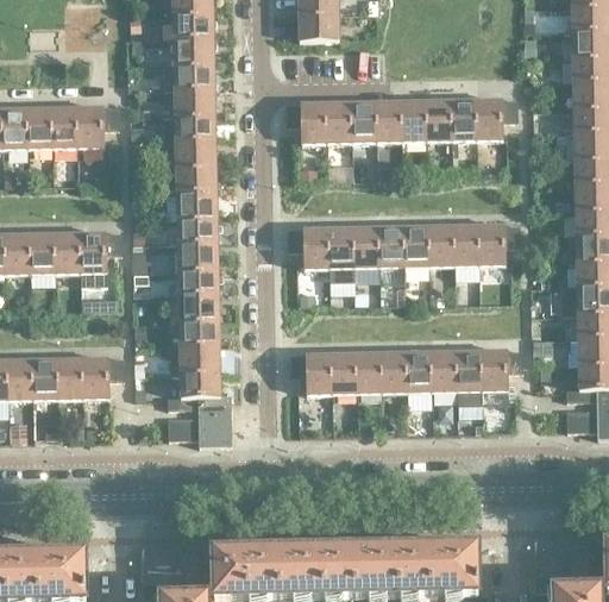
[(212,14),(211,0),(175,0),(176,14),(176,16),(212,14)]
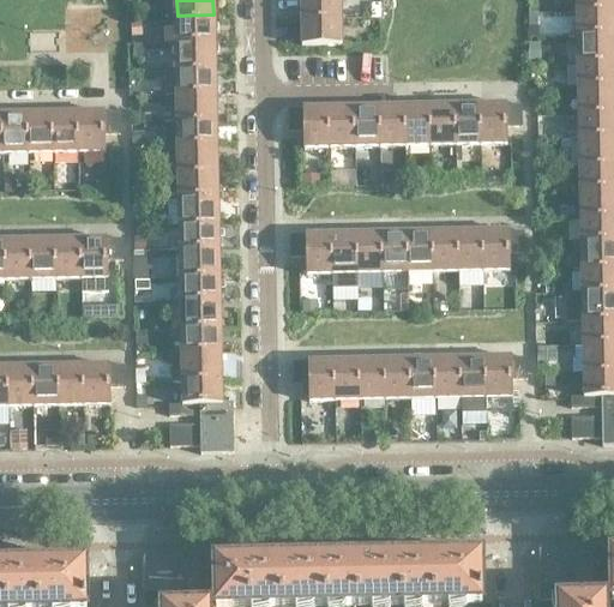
[(341,13),(339,0),(300,0),(301,14),(341,13)]
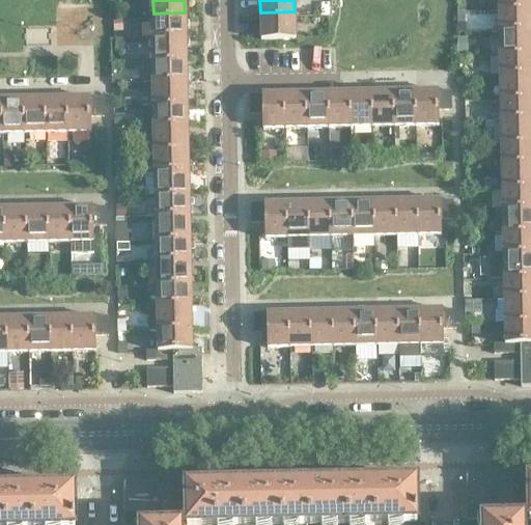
[(530,25),(530,5),(501,6),(498,6),(498,27),(501,27),(501,26),(530,25)]
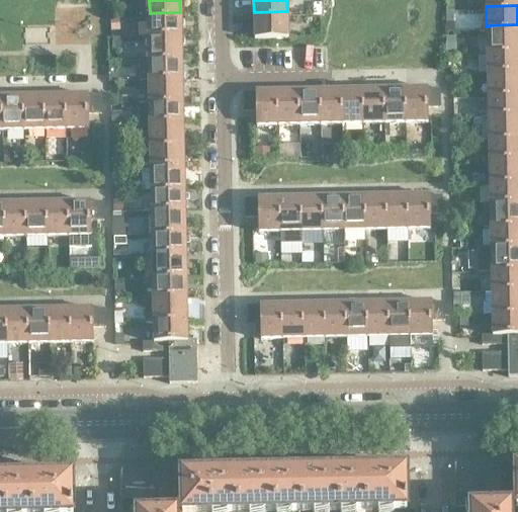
[(287,33),(287,11),(254,12),(254,33),(287,33)]
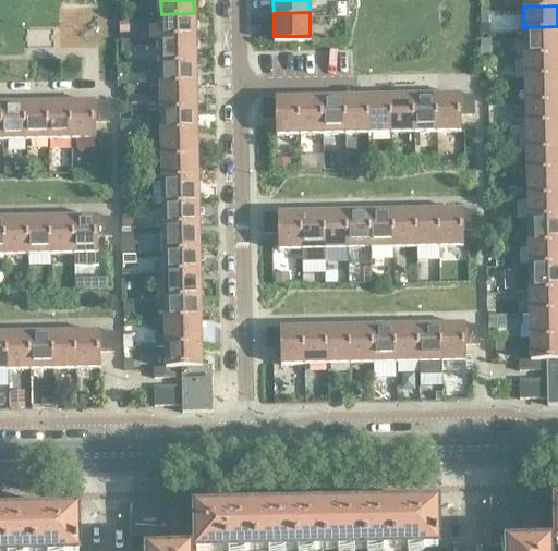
[(195,34),(194,13),(161,14),(161,13),(158,13),(158,36),(161,36),(161,35),(195,34)]
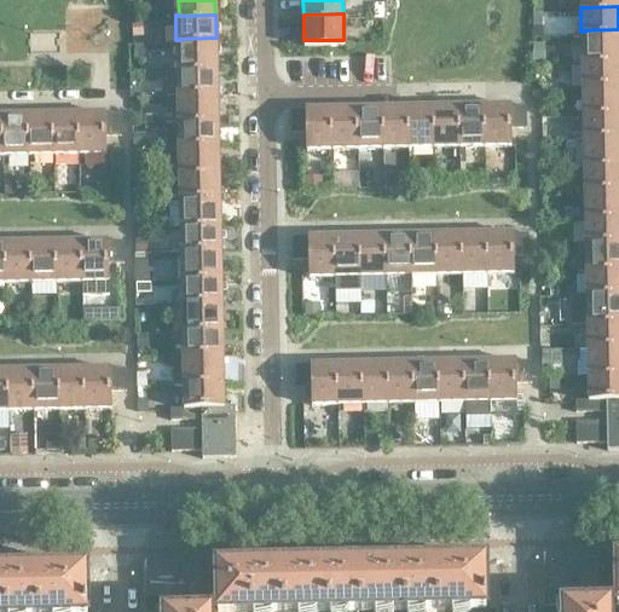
[(618,58),(618,29),(584,30),(584,32),(585,59),(618,58)]
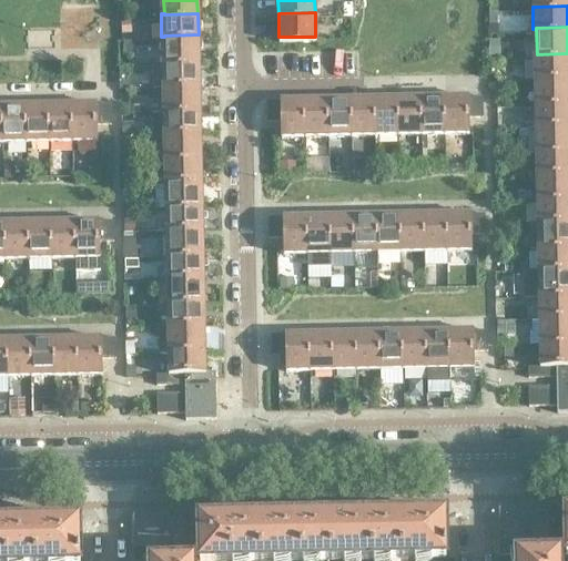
[(199,61),(199,34),(164,36),(164,37),(165,61),(165,62),(199,61)]
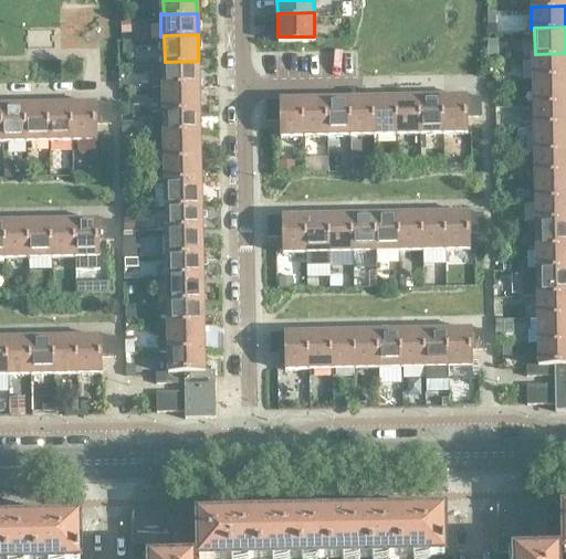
[(565,74),(565,53),(535,54),(532,54),(532,76),(535,76),(535,75),(565,74)]
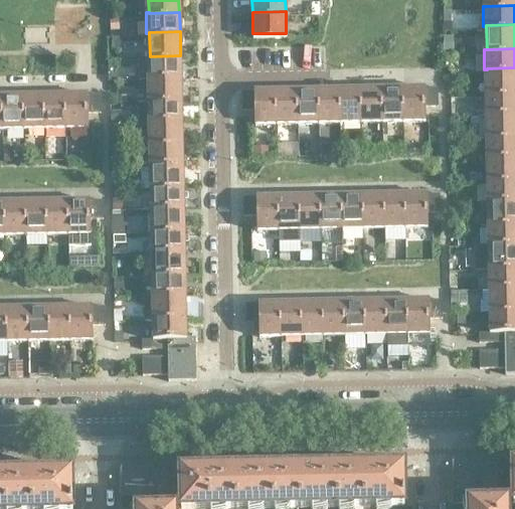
[(181,74),(180,55),(150,56),(150,55),(147,55),(147,76),(150,76),(150,75),(181,74)]
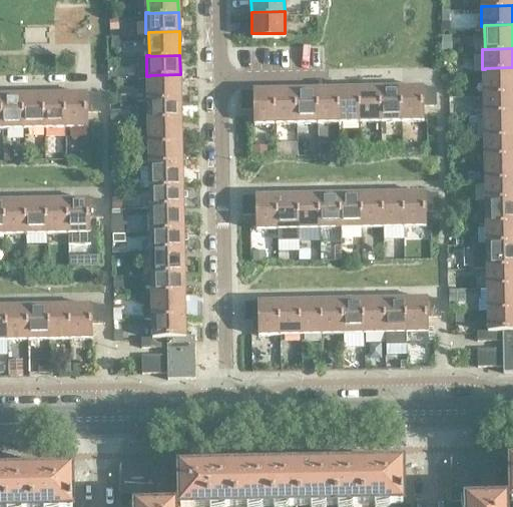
[(512,91),(512,67),(485,68),(485,69),(486,92),(512,91)]
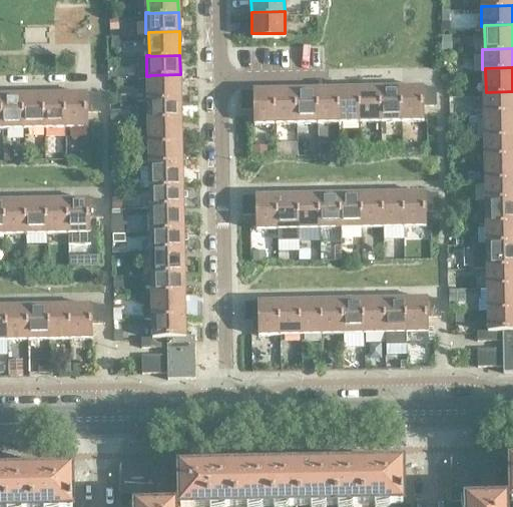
[(180,98),(180,74),(149,75),(149,76),(150,98),(150,99),(180,98)]
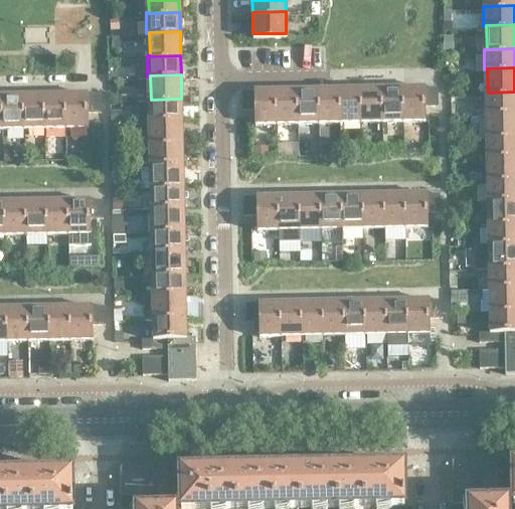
[(402,117),(402,83),(381,85),(381,118),(402,117)]
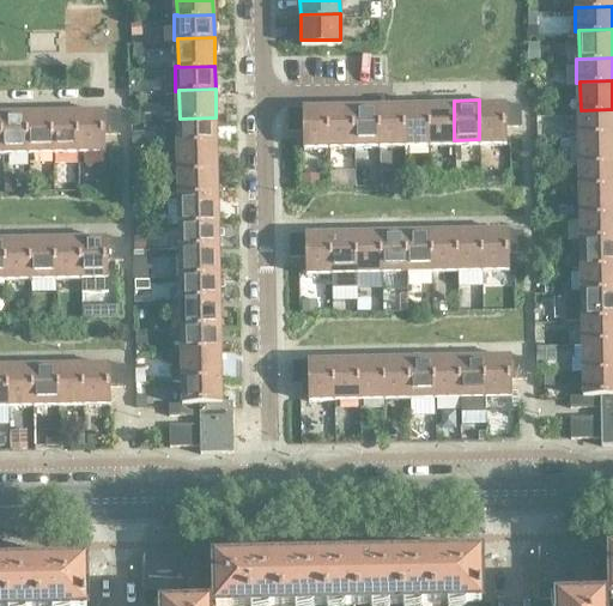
[(505,121),(505,110),(504,100),(479,100),(479,139),(505,139),(505,121)]
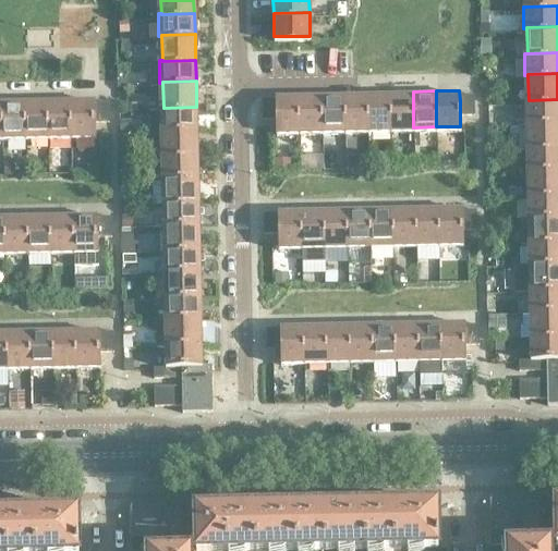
[(390,127),(390,92),(367,93),(368,129),(390,127)]
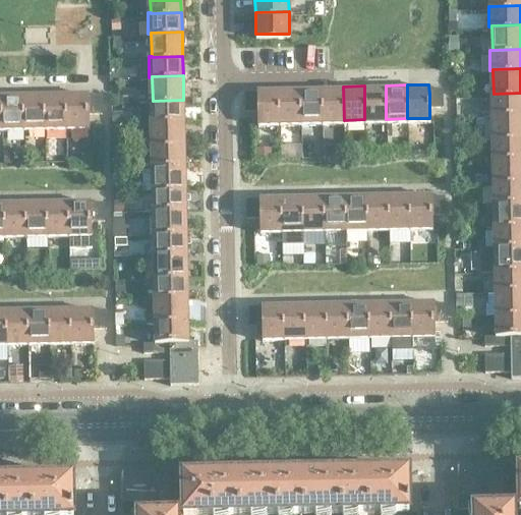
[(386,119),(386,86),(364,86),(364,119),(386,119)]
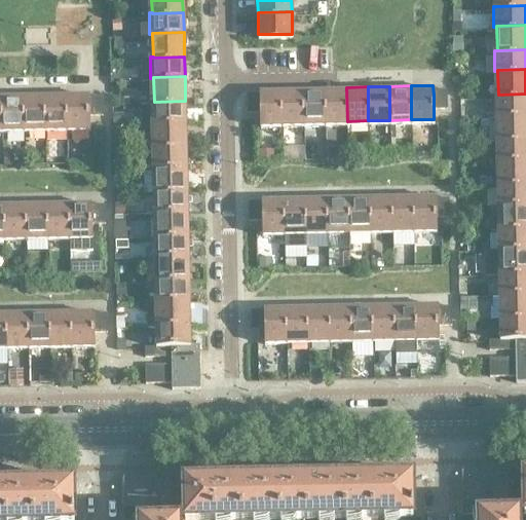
[(326,121),(325,87),(303,88),(304,122),(326,121)]
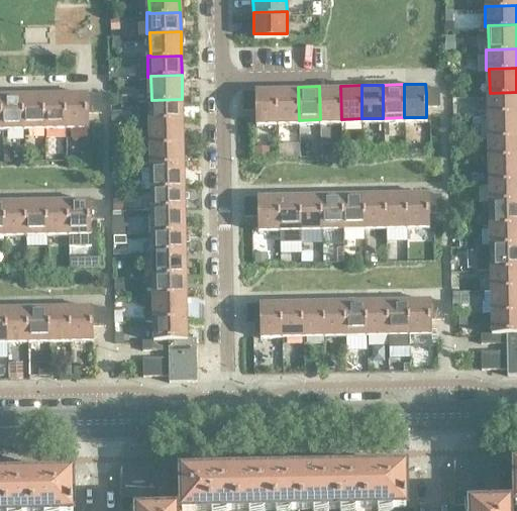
[(341,119),(340,86),(319,86),(320,119),(341,119)]
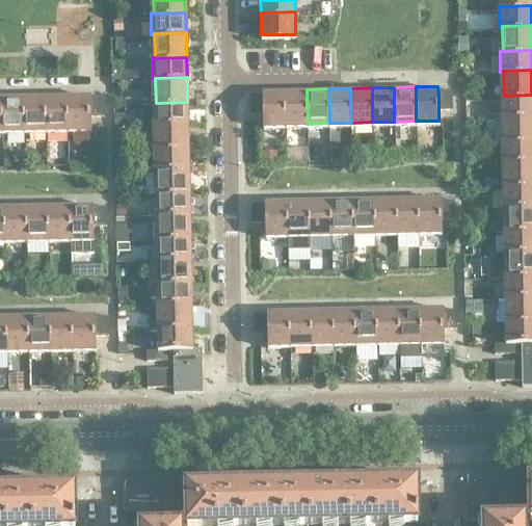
[(286,124),(285,89),(262,89),(263,99),(263,109),(263,124),(286,124)]
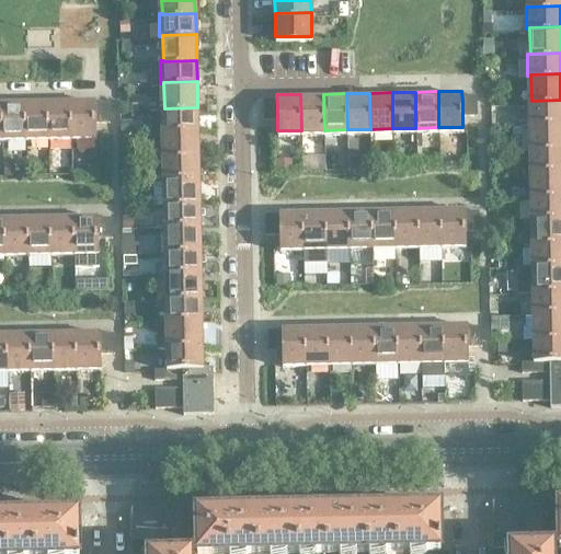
[(324,130),(323,94),(300,94),(301,130),(324,130)]
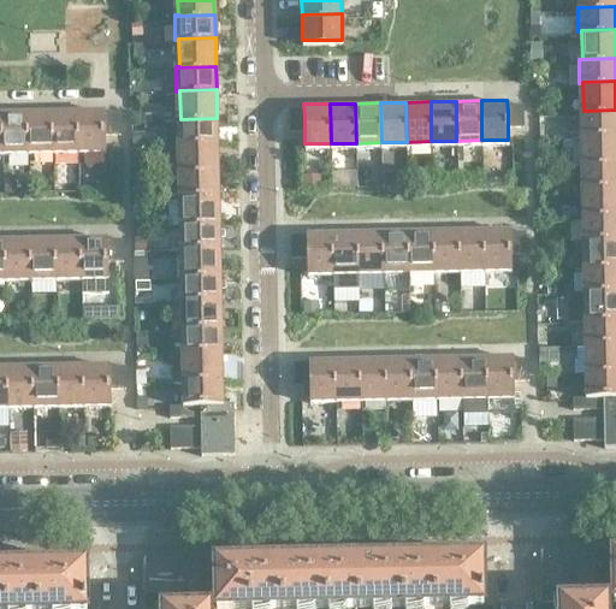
[(105,130),(105,118),(104,107),(78,108),(78,148),(105,147),(105,130)]
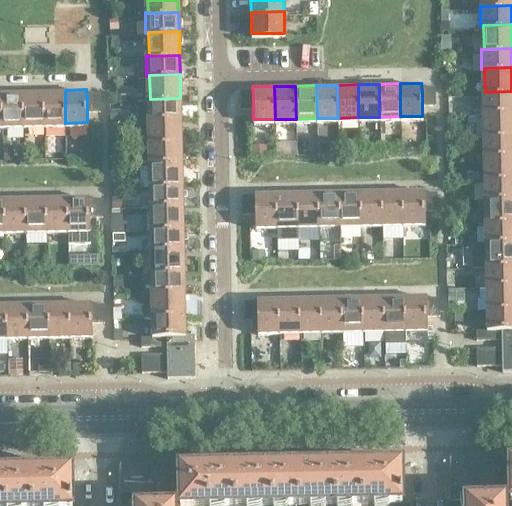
[(44,123),(44,90),(23,91),(23,124),(44,123)]
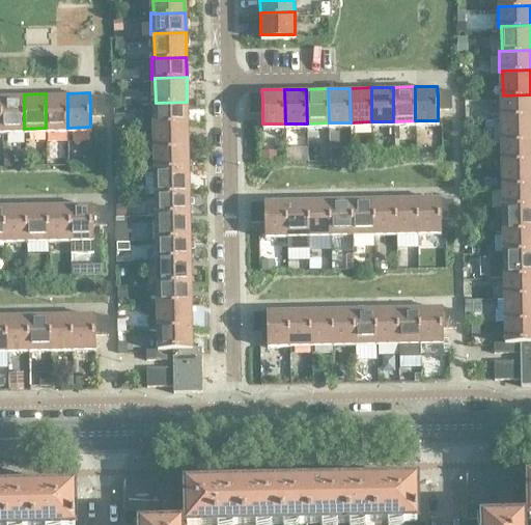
[(67,128),(67,93),(46,93),(46,128),(67,128)]
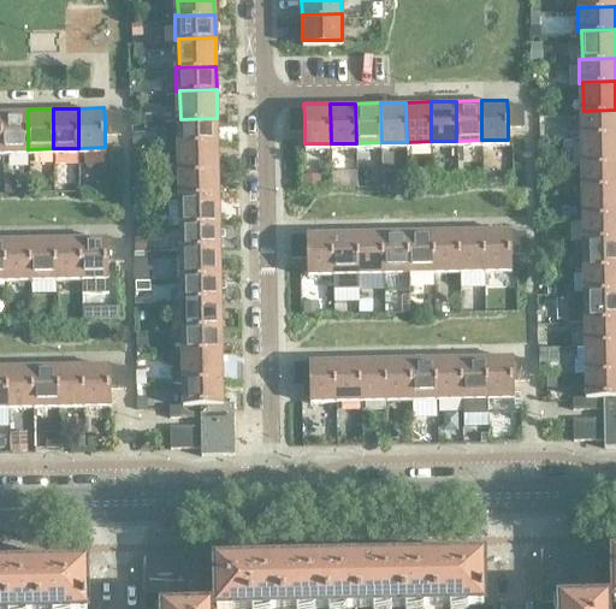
[(28,149),(28,110),(3,110),(3,149),(28,149)]
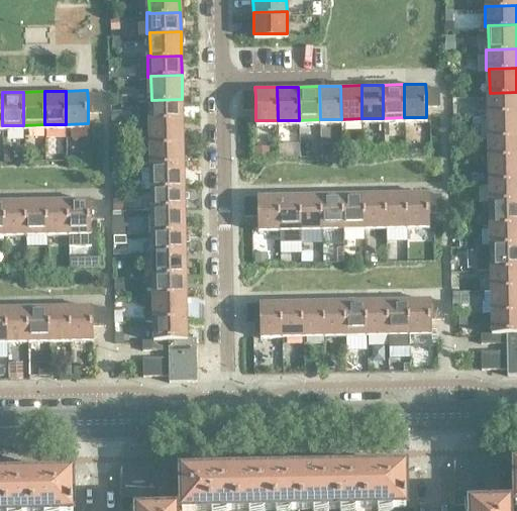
[(516,111),(516,92),(490,93),(486,93),(487,113),(490,113),(490,112),(516,111)]
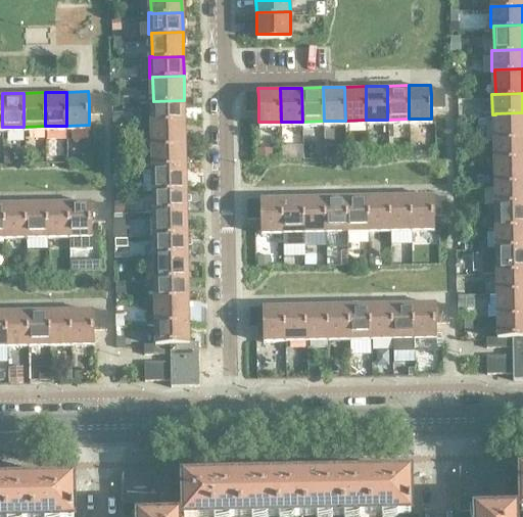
[(184,120),(184,100),(153,101),(153,100),(150,100),(150,122),(153,122),(153,121),(184,120)]
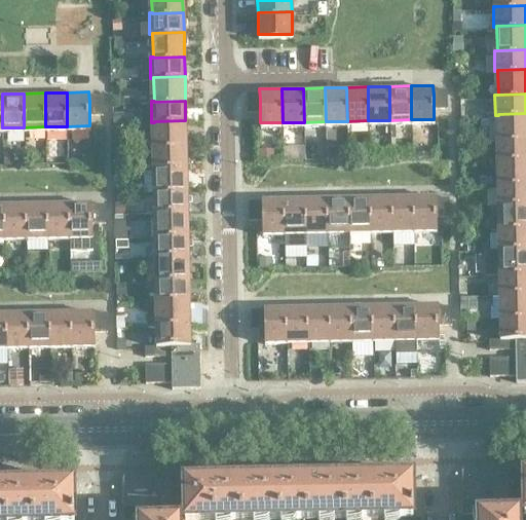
[(525,138),(525,113),(498,114),(498,115),(498,139),(525,138)]
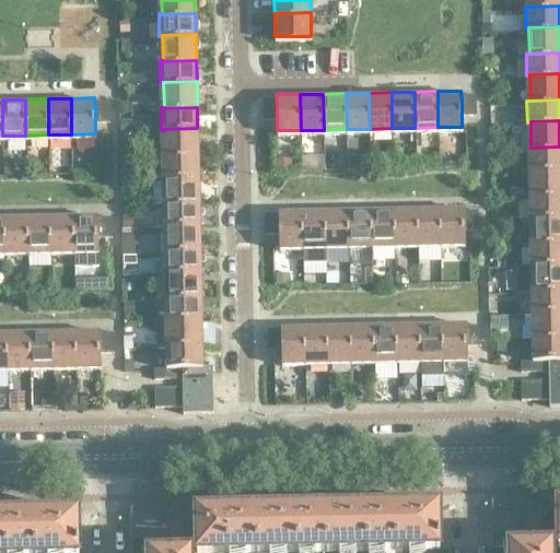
[(198,154),(197,128),(164,129),(164,130),(165,154),(165,155),(198,154)]
